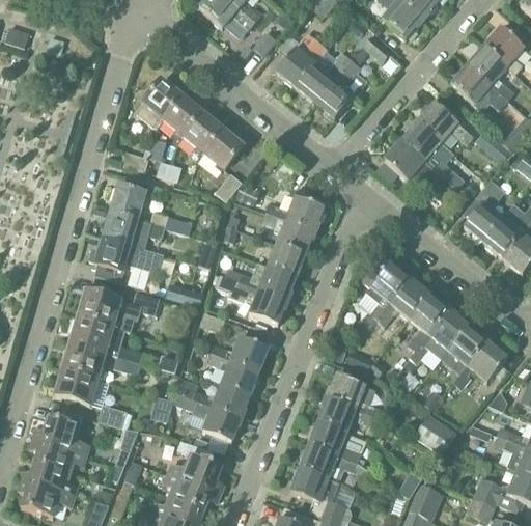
[(249,30),(254,23),(227,0),(205,0),(199,8),(222,28),(233,16),(249,30)]
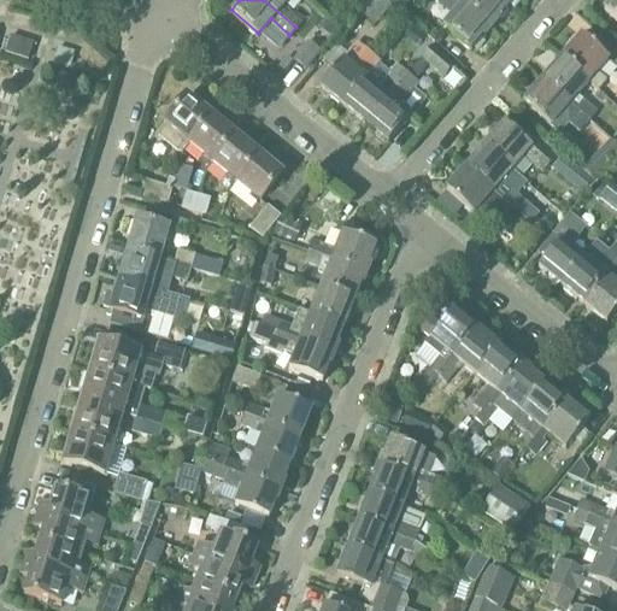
[(264,0),(295,27),(304,18),(285,3),(286,0),(264,0)]
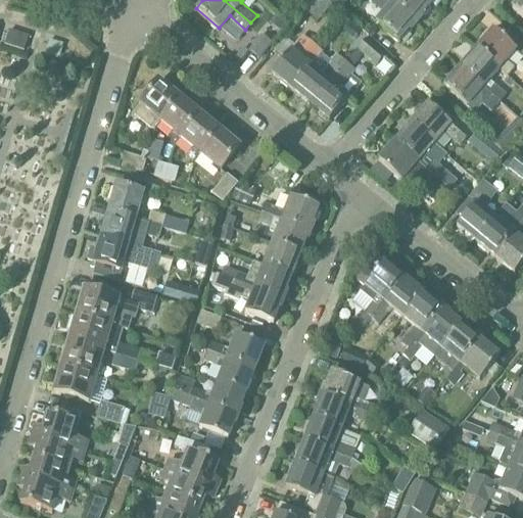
[(298,0),(302,2),(298,6),(303,10),(310,3),(313,0),(298,0)]
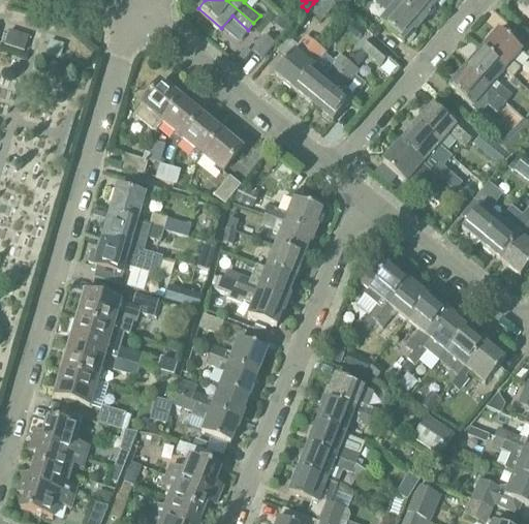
[(320,18),(336,0),(316,0),(310,8),(320,18)]
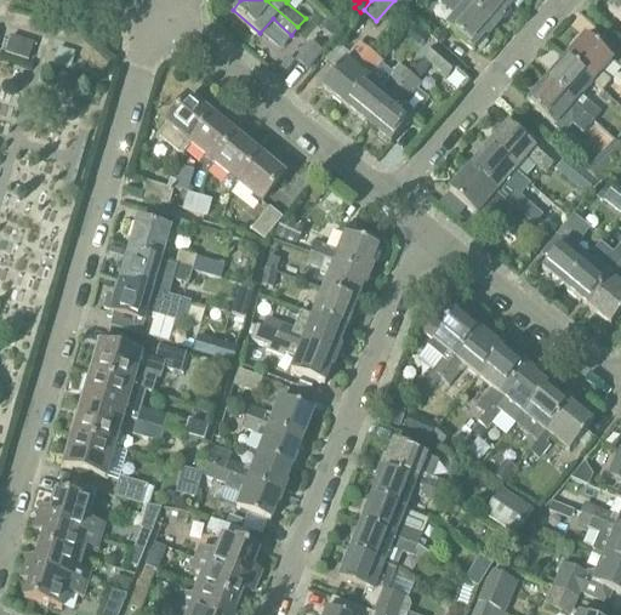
[(474,46),(494,23),(467,0),(440,0),(455,12),(446,22),(474,46)]
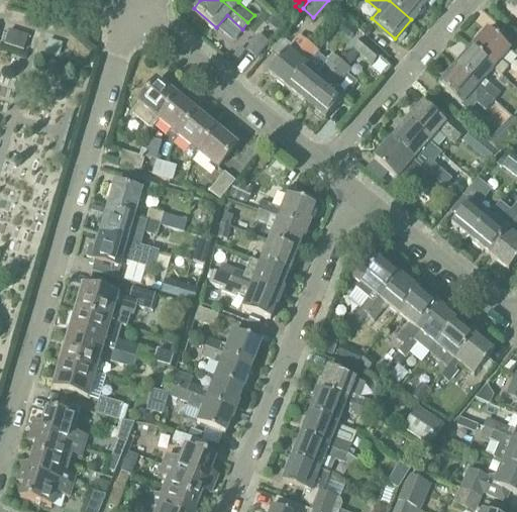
[(389,0),(411,19),(427,1),(426,0),(389,0)]
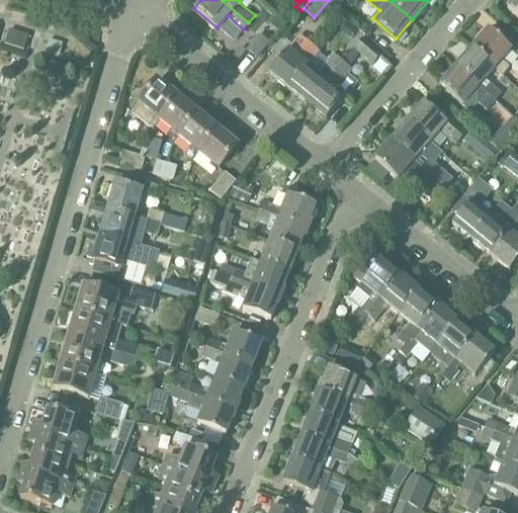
[(517,15),(517,0),(512,0),(507,6),(517,15)]
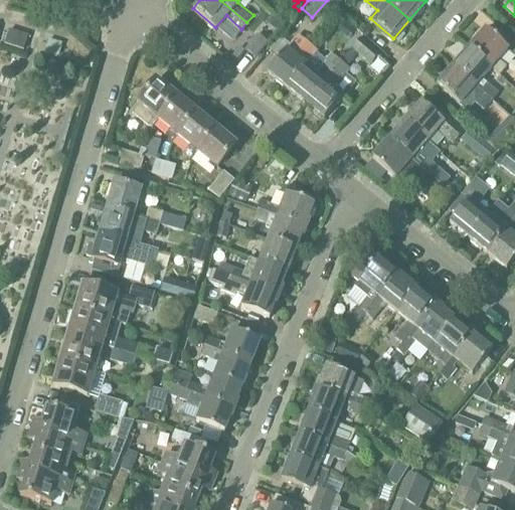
[(486,28),(469,46),(492,66),(499,72),(506,64),(499,58),(508,48),(486,28)]
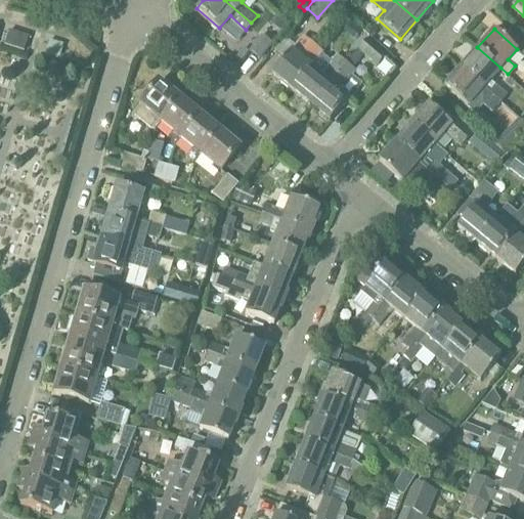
[(259,56),(272,40),(262,33),(250,48),(259,56)]
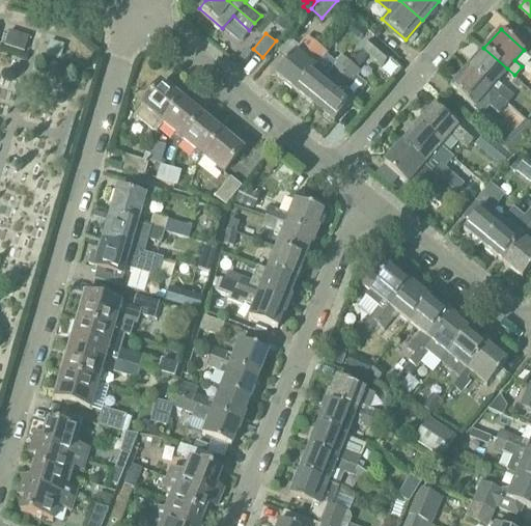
[(391,53),(372,36),(364,46),(383,62),(391,53)]
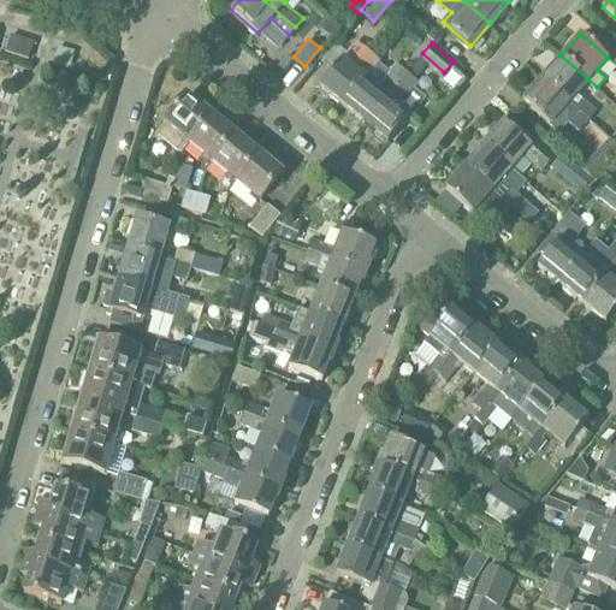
[(342,104),(365,76),(365,75),(372,65),(348,46),(341,54),(343,57),(319,84),(342,104)]
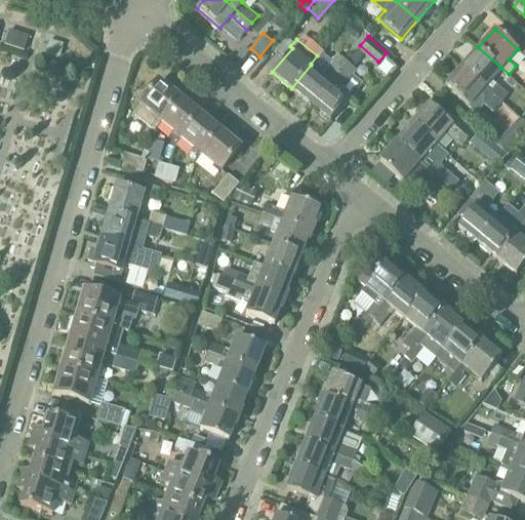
[(478,47),(461,66),(500,101),(507,93),(491,79),(501,68),(478,47)]
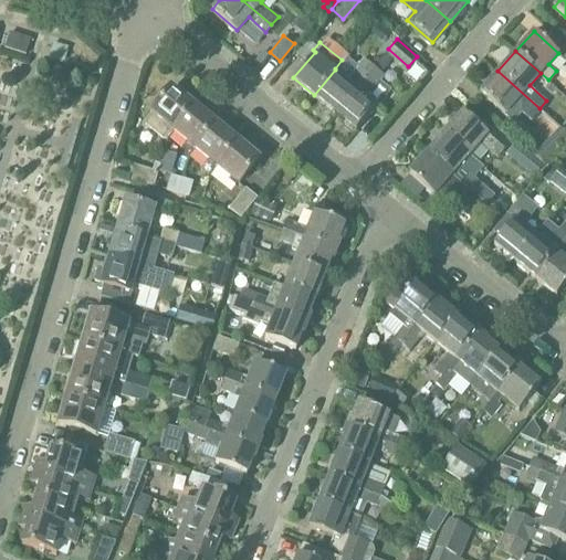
[(335,70),(314,95),(334,112),(374,64),(363,54),(344,76),(335,70)]
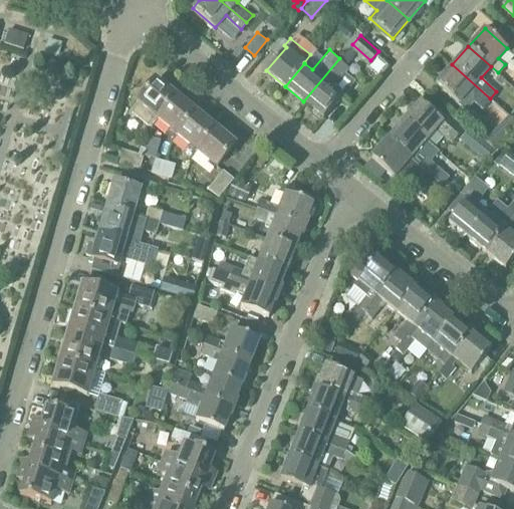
[(339,58),(303,101),(322,118),(342,94),(332,86),(348,66),(339,58)]
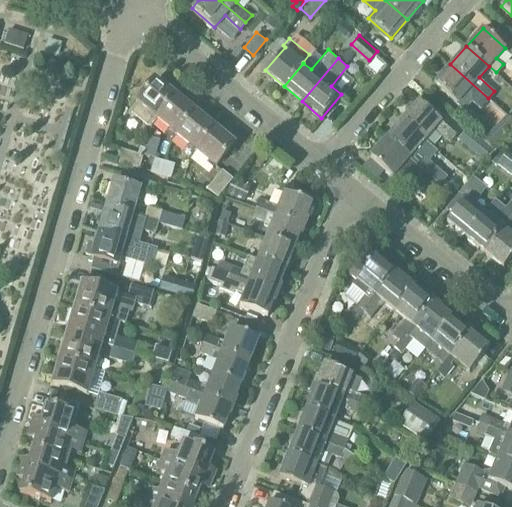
[(488,98),(450,64),(434,83),(463,108),(471,100),(480,107),(480,106),(488,98)]
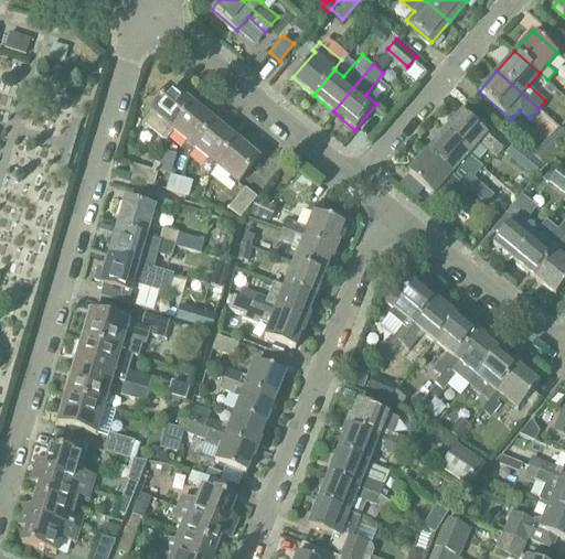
[(167,136),(174,127),(194,103),(183,94),(185,90),(177,84),(174,86),(171,84),(144,117),(167,136)]
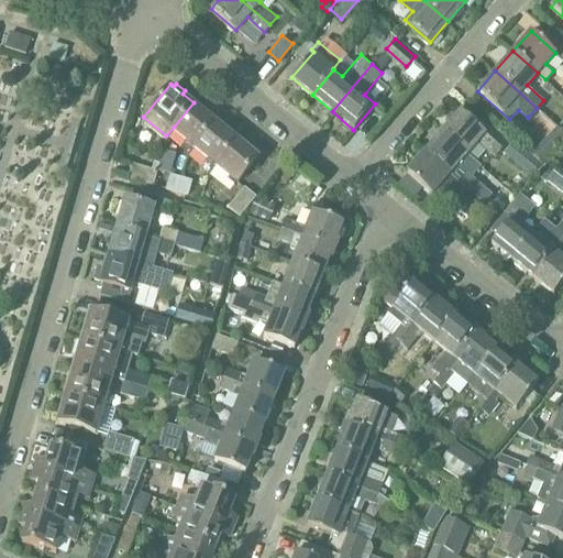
[(174,127),(195,143),(214,120),(194,102),(174,127)]
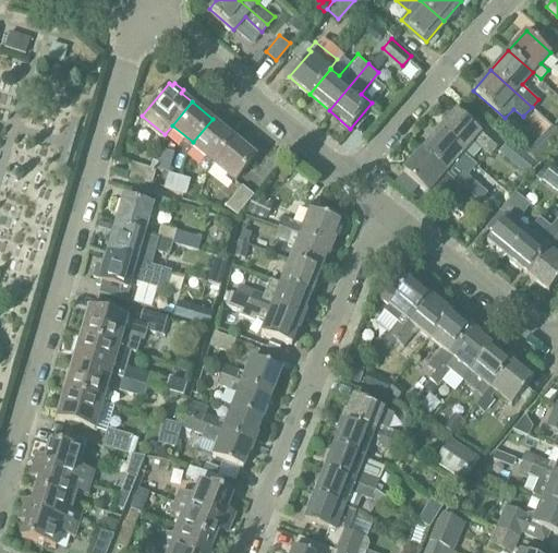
[(438,129),(463,151),(474,139),(490,154),(497,146),(456,109),(438,129)]
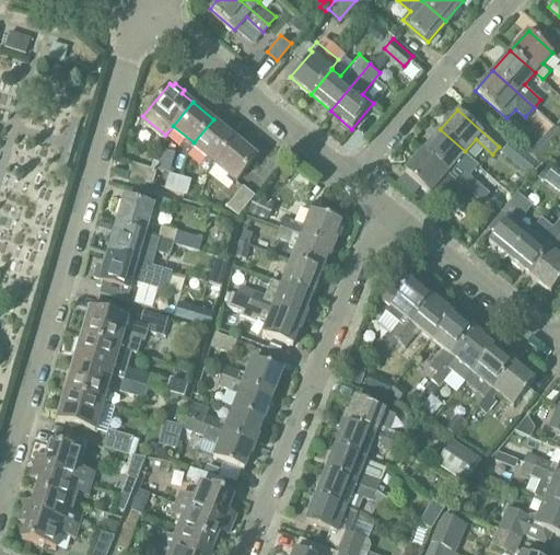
[(194,142),(214,160),(235,137),(213,119),(194,142)]
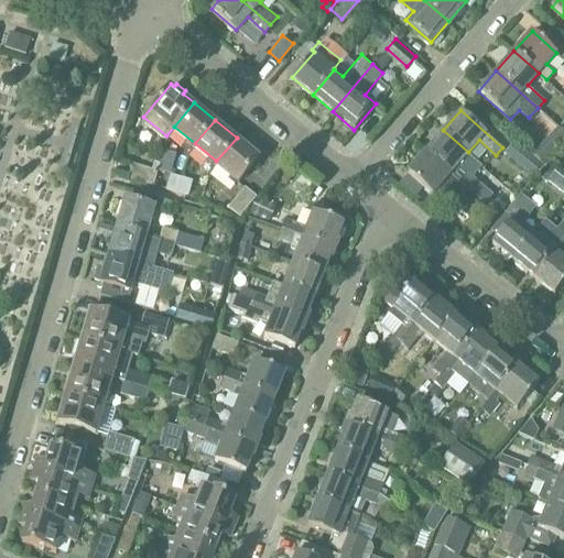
[(563,138),(563,129),(557,123),(548,134),(532,152),(542,161),(543,162),(563,138)]
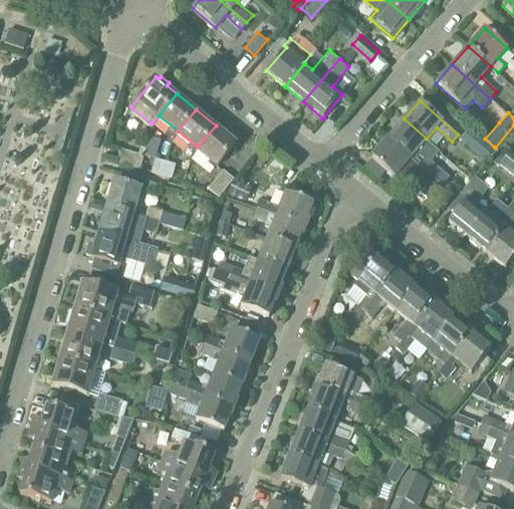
[(388,138),(426,171),(432,165),(424,157),(434,146),(427,139),(404,118),(388,138)]
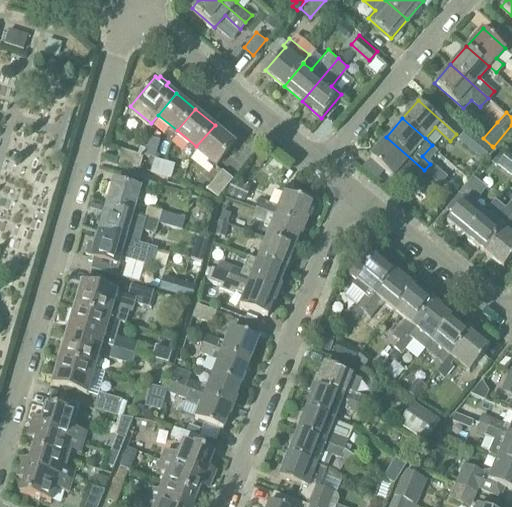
[(217,127),(215,125),(196,146),(217,163),(234,141),(225,133),(226,131),(219,124),(217,127)]
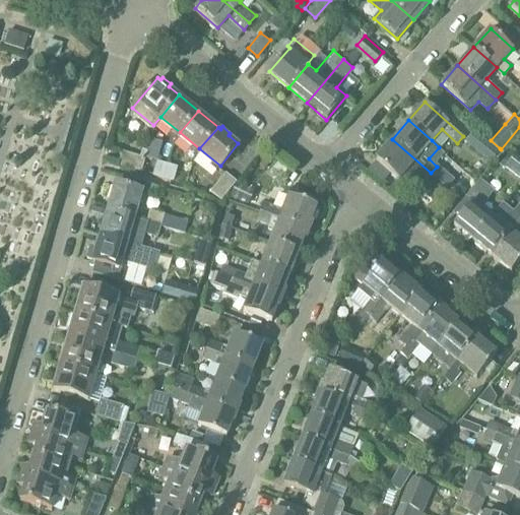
[(491,159),(500,148),(491,140),(474,127),(465,138),(491,159)]
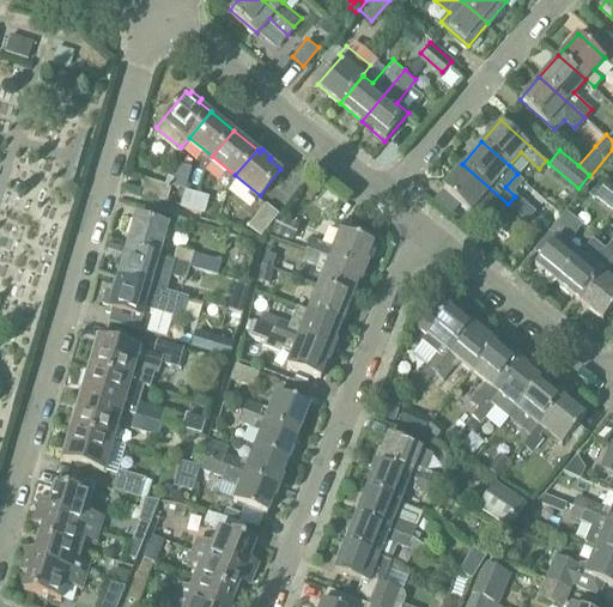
[(520,216),(508,204),(462,164),(443,186),(477,216),(489,201),(513,224),(520,216)]
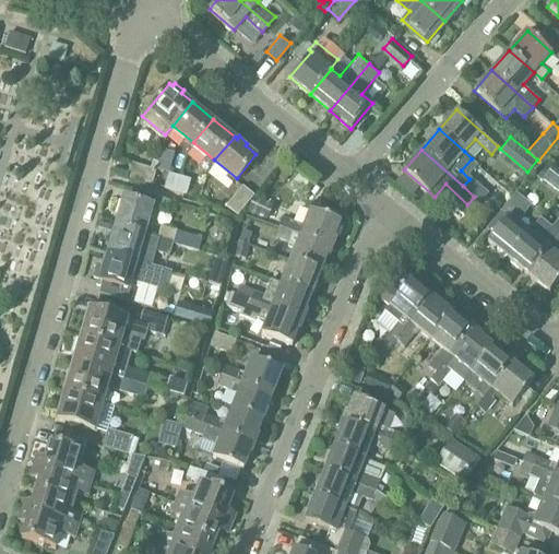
[(130,160),(126,174),(152,181),(157,162),(152,160),(150,166),(130,160)]
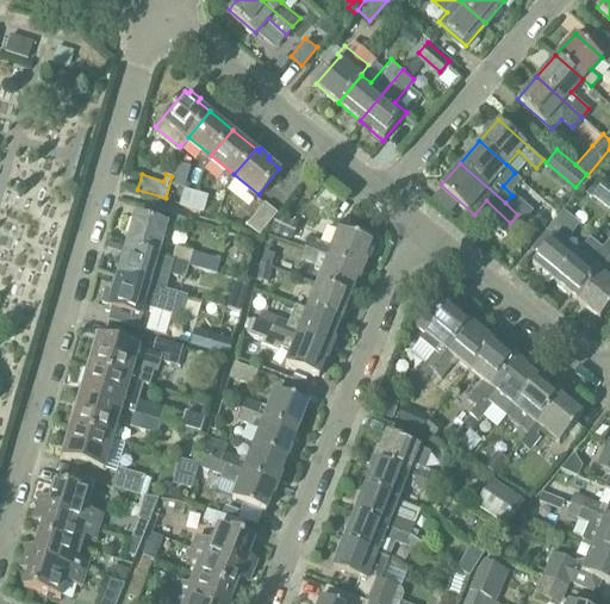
[(191,205),(195,190),(184,186),(179,201),(191,205)]
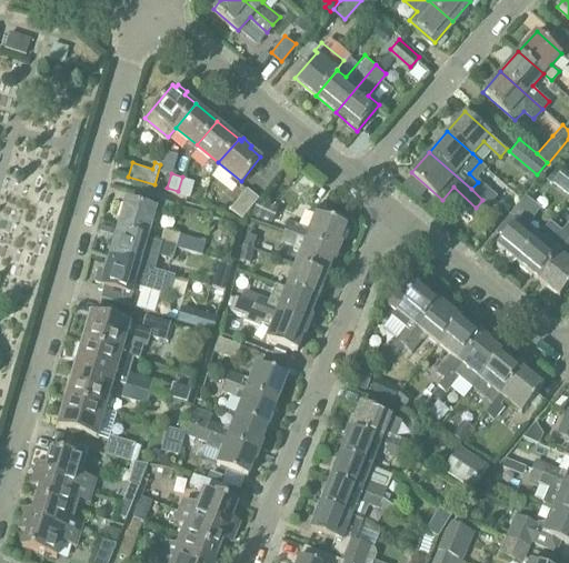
[(182,177),(178,191),(189,194),(193,180),(182,177)]
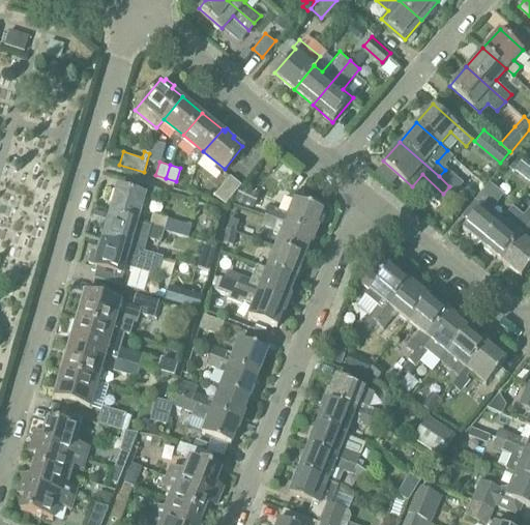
[(240,183),(241,181),(231,173),(215,192),(226,200),(240,183)]
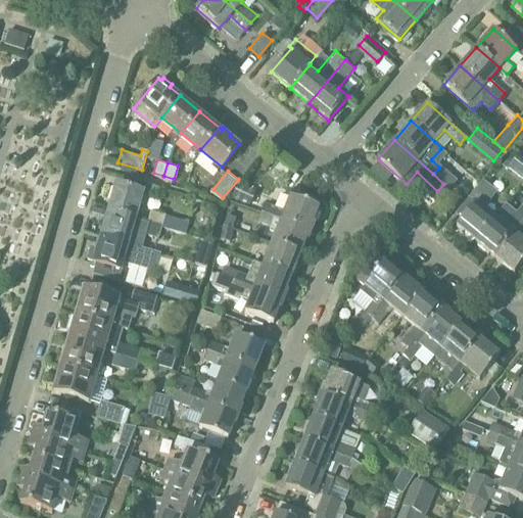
[(458,223),(477,238),(495,215),(484,205),(497,189),(482,177),(469,194),(476,200),(458,223)]
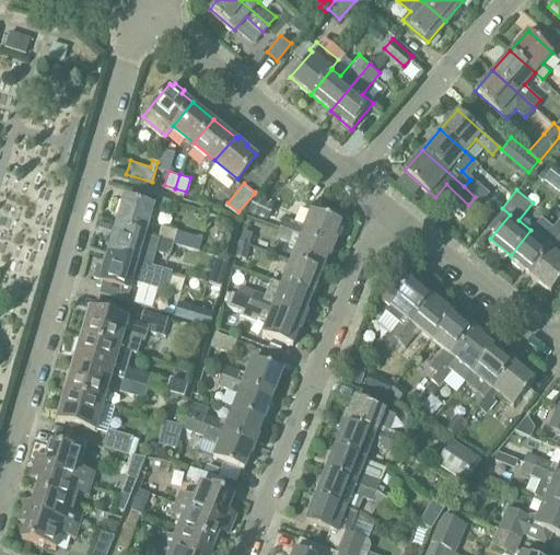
[(247,208),(267,216),(273,201),(254,194),(247,208)]
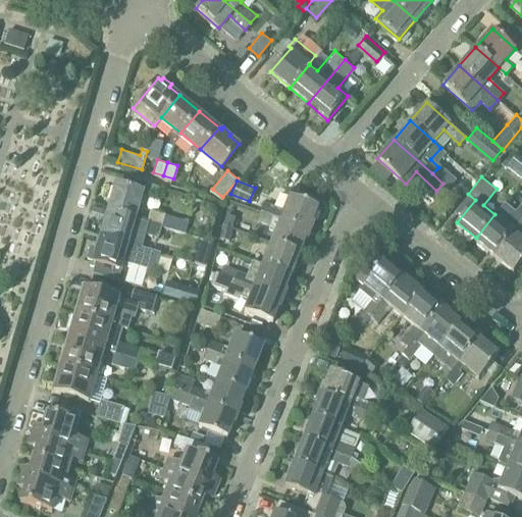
[(116,182),(109,206),(138,213),(140,205),(144,206),(148,193),(144,192),(144,189),(116,182)]
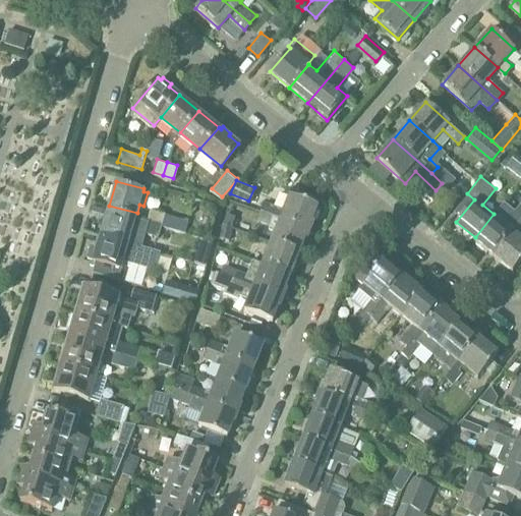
[(262,208),(309,226),(317,204),(289,192),(284,208),(265,201),(262,208)]
